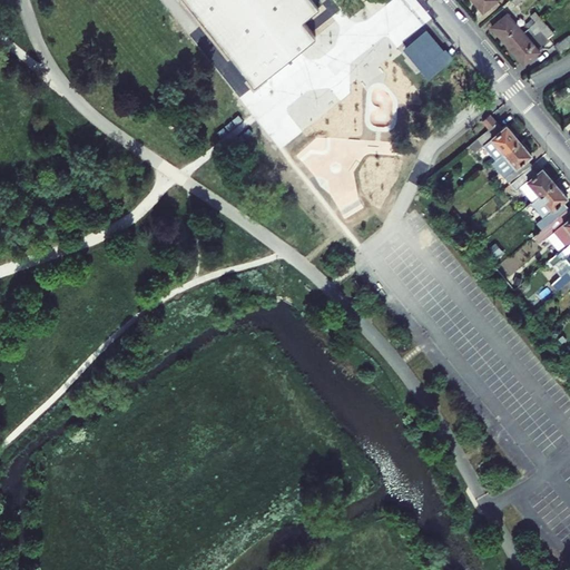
[(311,0),(180,0),(251,94),(316,40),(304,25),(321,12),(311,0)]
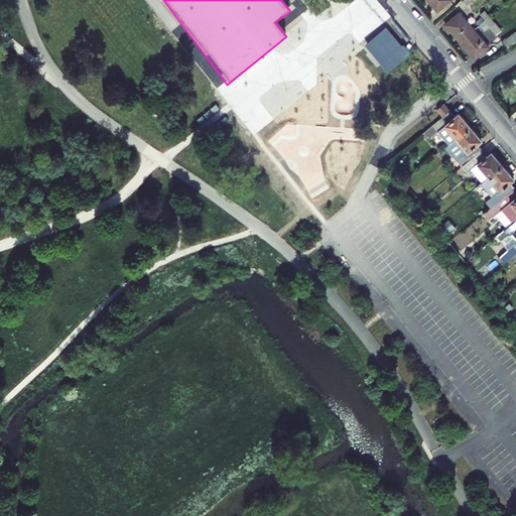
[(445,0),(422,0),(433,14),(447,2),(445,0)]
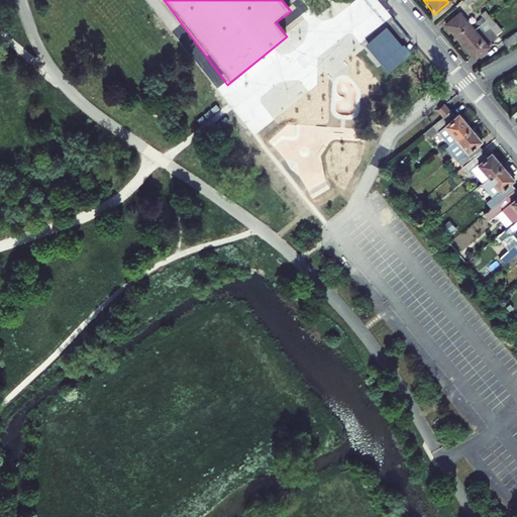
[(478,0),(463,0),(460,4),(466,11),(478,0)]
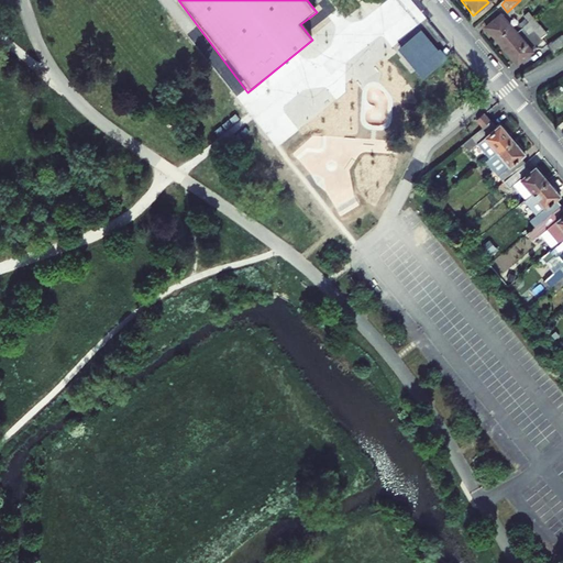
[(501,48),(517,35),(499,14),(484,28),(501,48)]
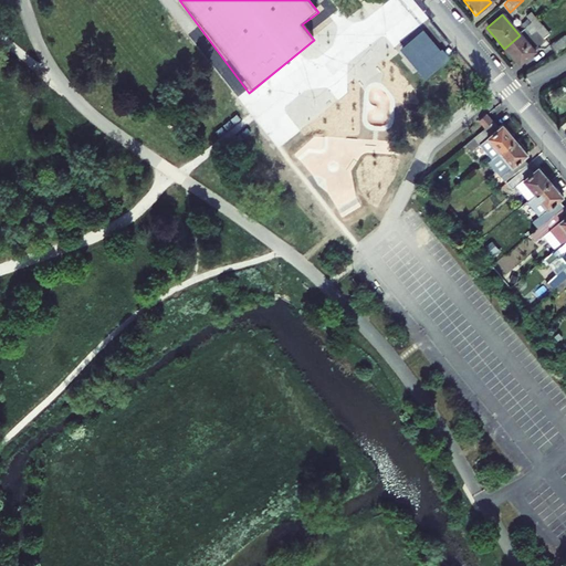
[(534,44),(548,29),(532,14),(519,30),(534,44)]
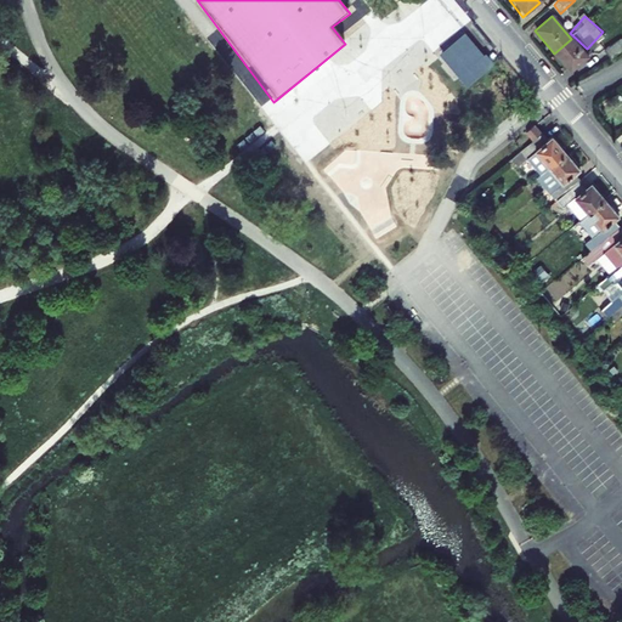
[(484,57),(464,34),(442,54),(468,83),(492,63),(488,58),(485,55),(484,57)]
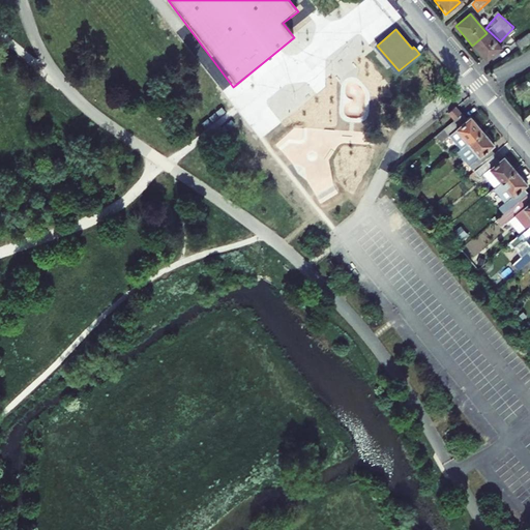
[(487,33),(472,46),(488,64),(502,52),(487,33)]
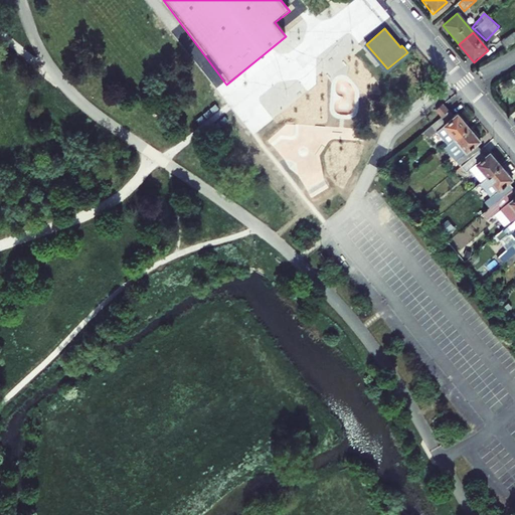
[(514,41),(514,34),(514,32),(502,41),(507,48),(514,41)]
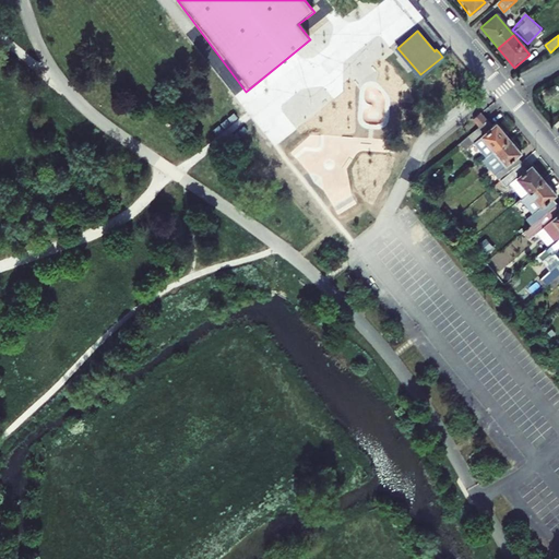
[(480,111),(473,118),(478,126),(487,119),(480,111)]
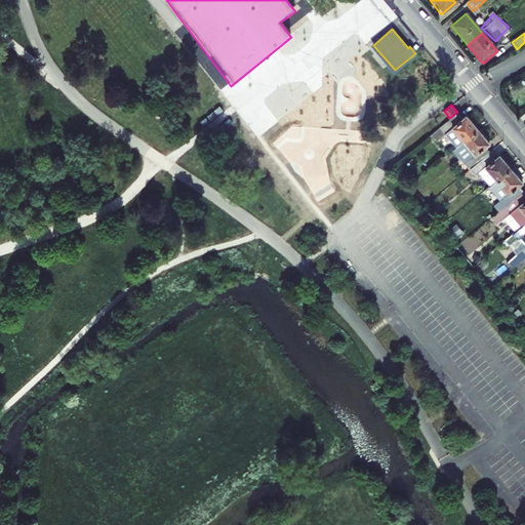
[(445,132),(456,147),(478,129),(467,115),(463,118),(457,112),(449,118),(433,133),(437,139),(445,132)]
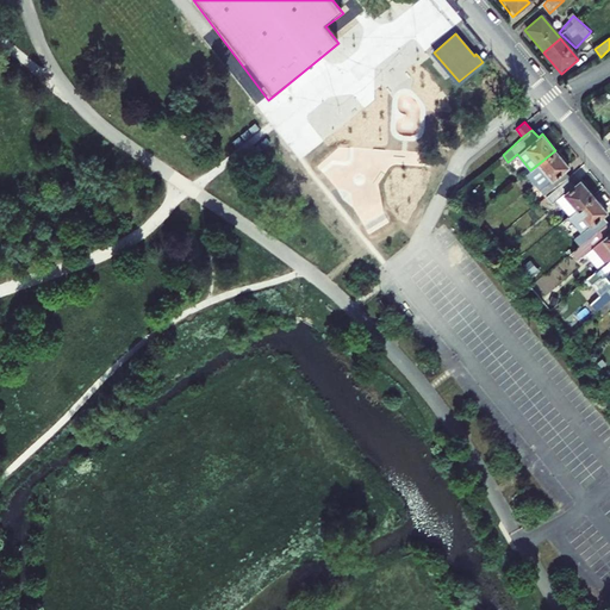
[(527,174),(547,197),(570,175),(565,169),(568,165),(555,150),(530,170),(527,174)]
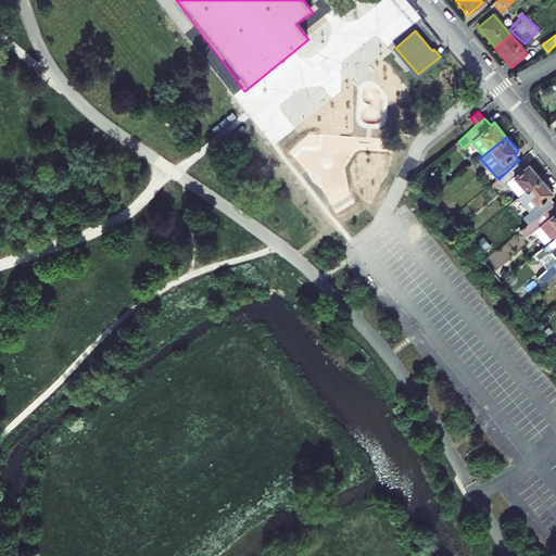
[(515,176),(527,190),(542,178),(529,163),(526,166),(519,160),(498,179),(503,185),(515,176)]
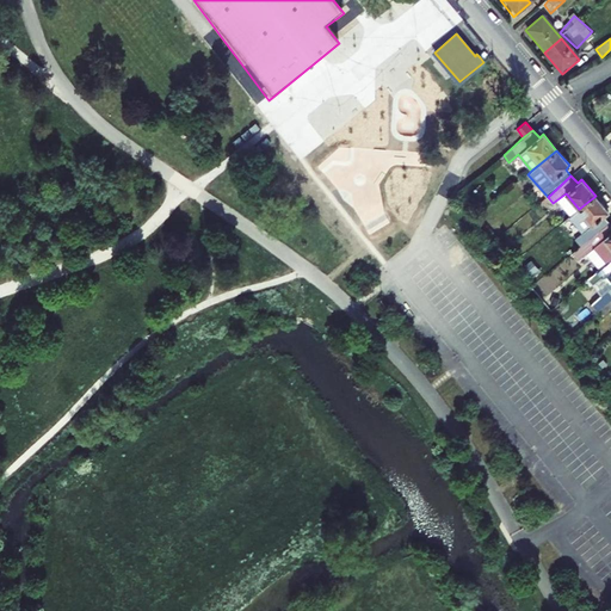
[(609,211),(596,196),(579,209),(569,217),(584,233),(576,239),(582,246),(610,222),(604,215),(609,211)]
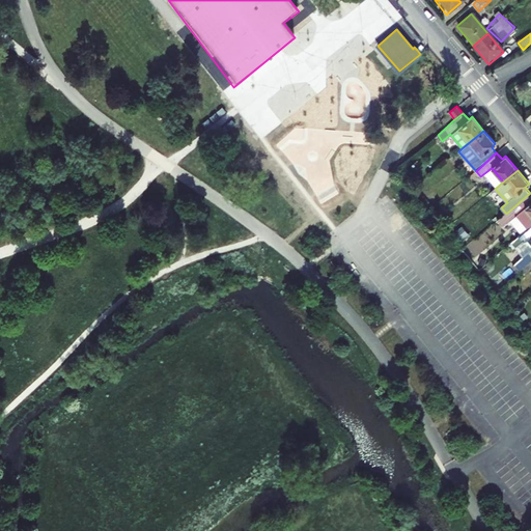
[(511,221),(522,233),(530,225),(530,194),(530,193),(506,214),(499,220),(505,226),(511,221)]
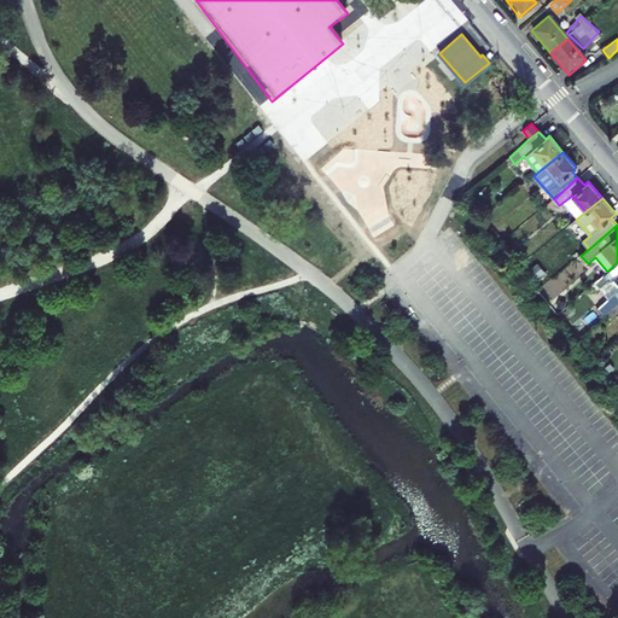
[(617,262),(607,272),(595,283),(608,298),(600,307),(605,313),(617,302),(617,262)]
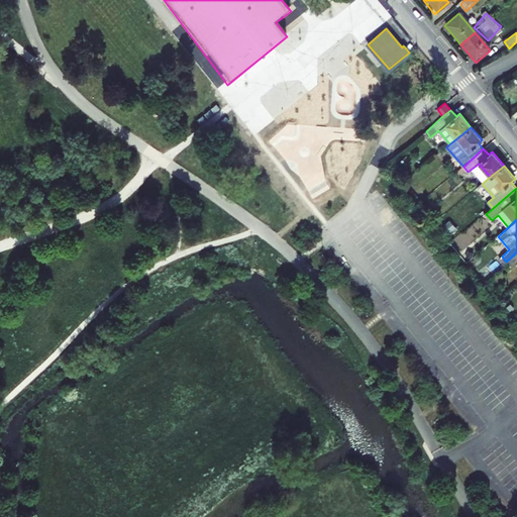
[(516,252),(506,262),(509,266),(516,260),(516,252)]
